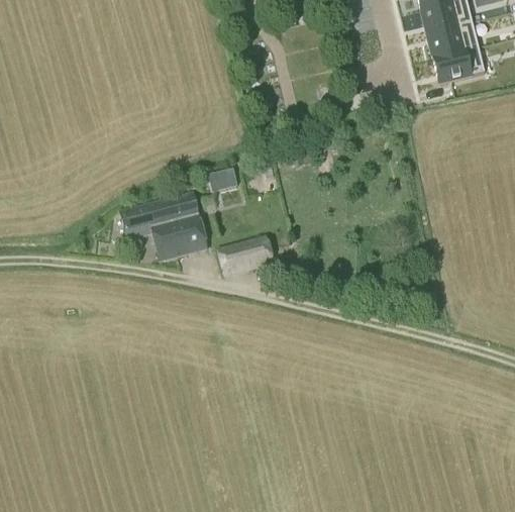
[(419,0),(421,8),(454,0),(419,0)]
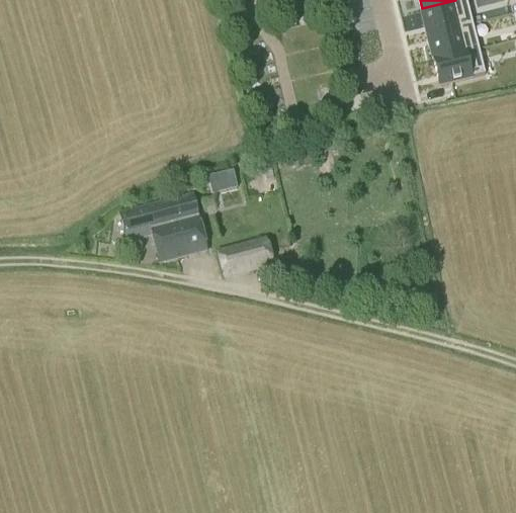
[(455,0),(422,8),(428,32),(474,21),(468,0),(455,0)]
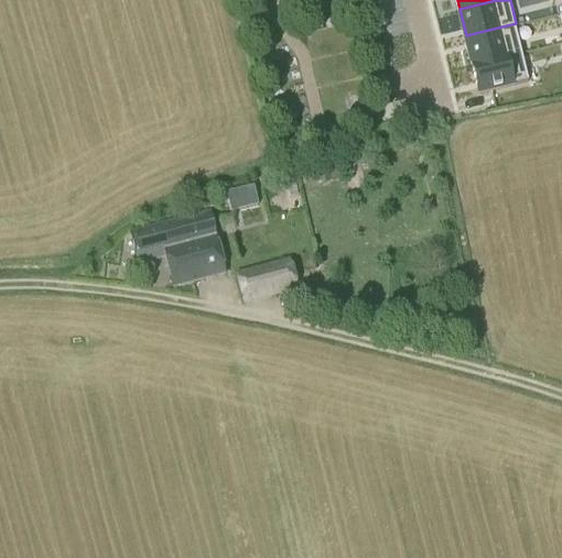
[(516,23),(466,35),(473,63),(522,51),(516,23)]
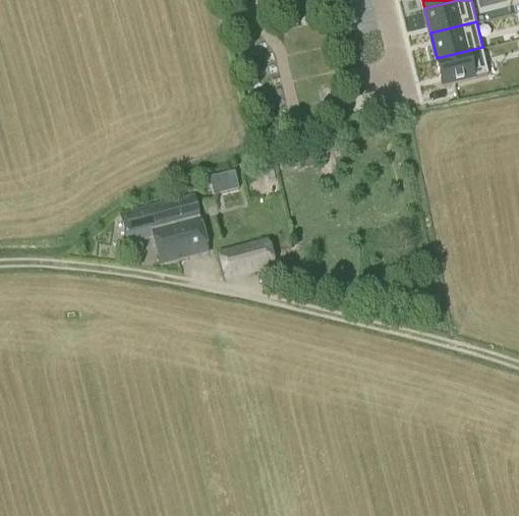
[(482,47),(437,58),(443,83),(488,72),(482,47)]
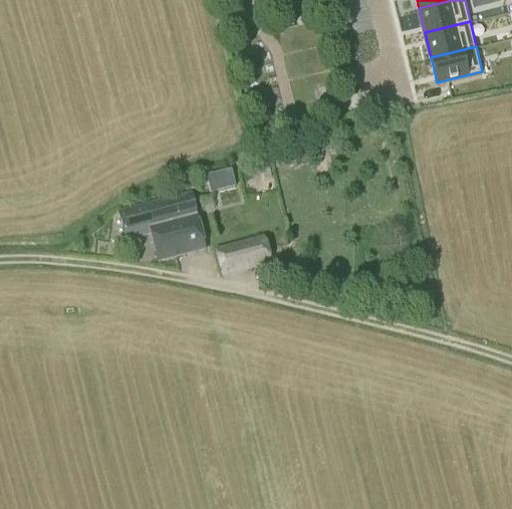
[(126,239),(154,232),(161,258),(205,247),(191,193),(119,212),(126,239)]
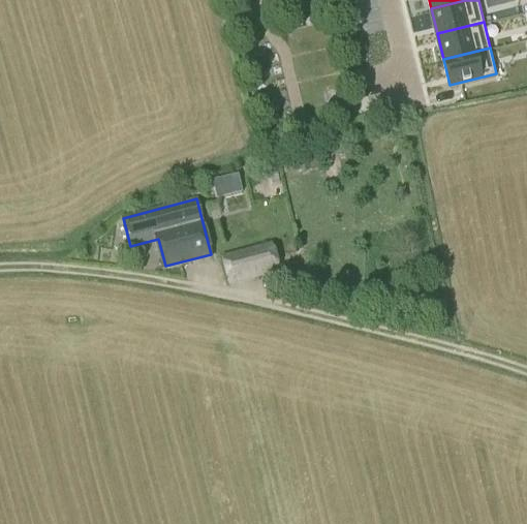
[(281,269),(273,239),(248,246),(256,276),(281,269)]
